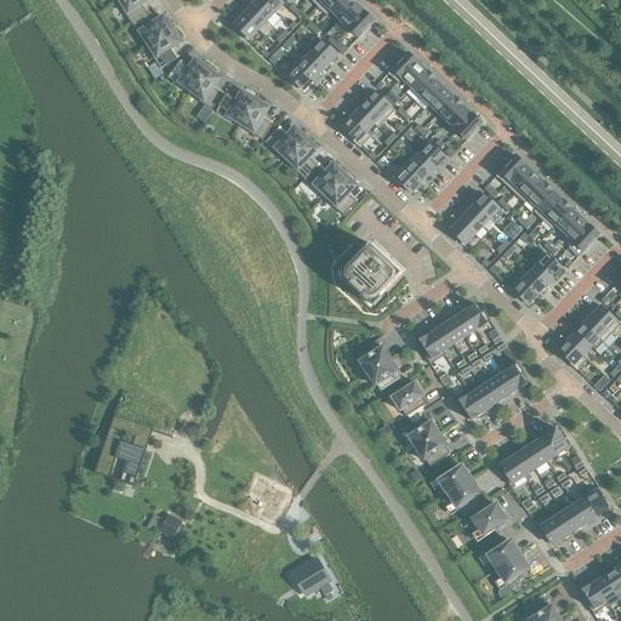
[(120,0),(125,7),(123,10),(132,24),(148,13),(142,4),(148,0),(120,0)]
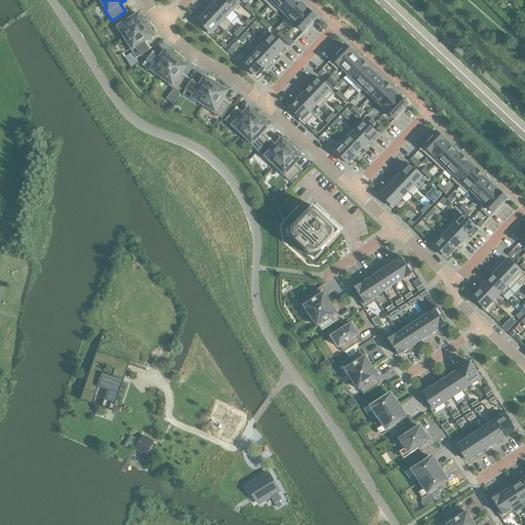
[(232,11),(219,0),(217,0),(212,6),(226,18),(232,11)]
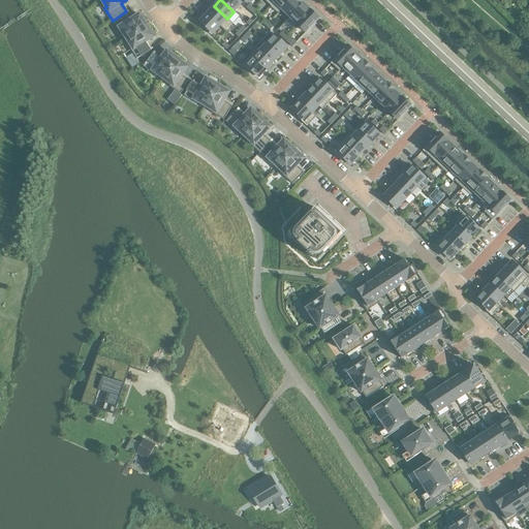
[(242,3),(238,0),(221,0),(234,11),(242,3)]
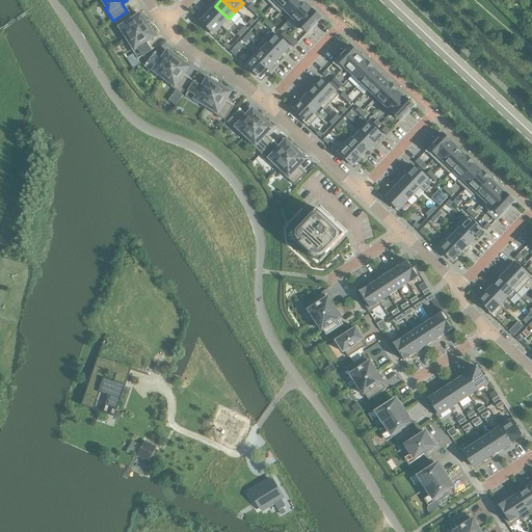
[(284,9),(292,0),(277,0),(272,6),(281,14),(284,10),(284,9)]
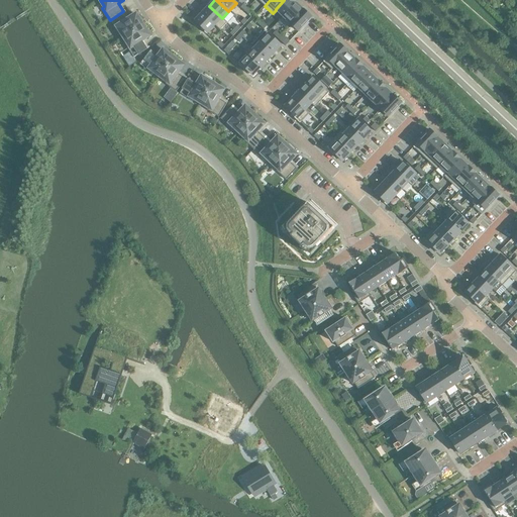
[(283,17),(296,3),(292,0),(284,0),(276,9),(276,10),(283,17)]
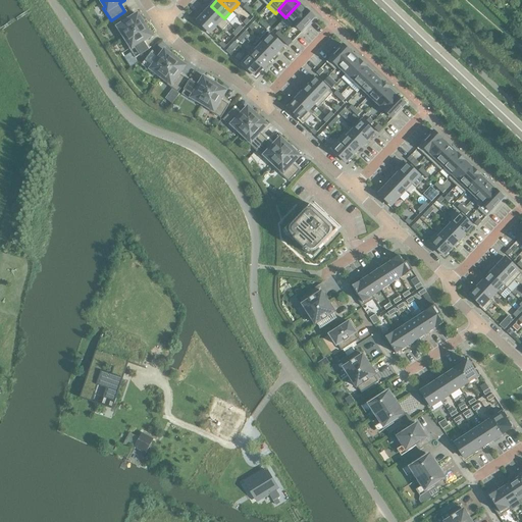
[(294,24),(307,10),(299,3),(285,17),(294,24)]
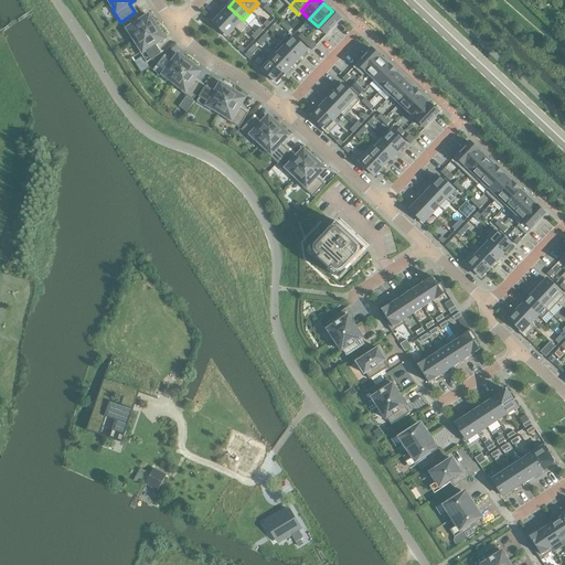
[(243,20),(228,7),(222,14),(235,28),(243,20)]
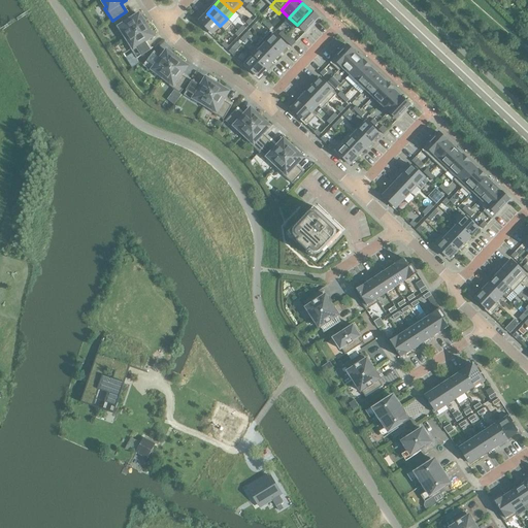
[(305,32),(319,19),(310,10),(297,25),(305,32)]
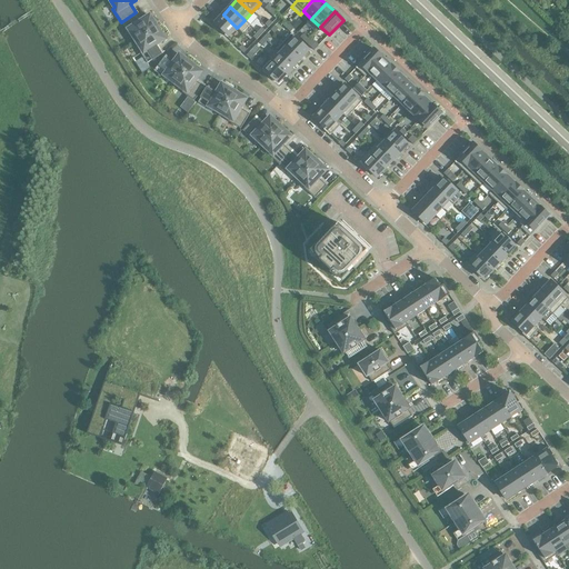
[(137,41),(159,27),(155,20),(153,21),(150,16),(141,22),(136,12),(121,22),(130,36),(132,35),(137,41)]
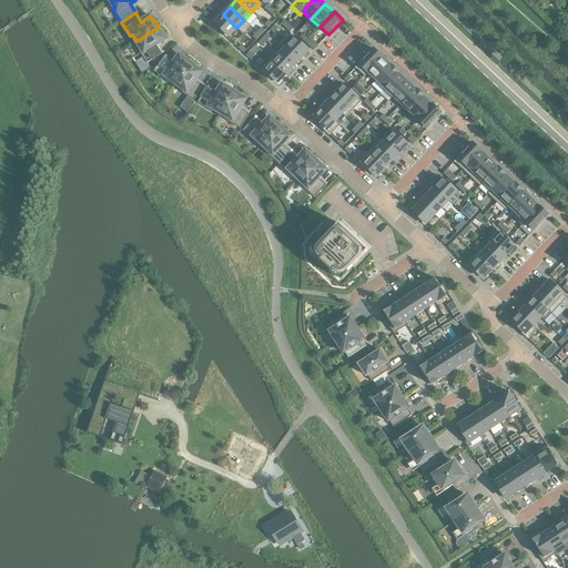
[(227,38),(236,28),(223,14),(214,23),(223,31),(221,32),(227,38)]
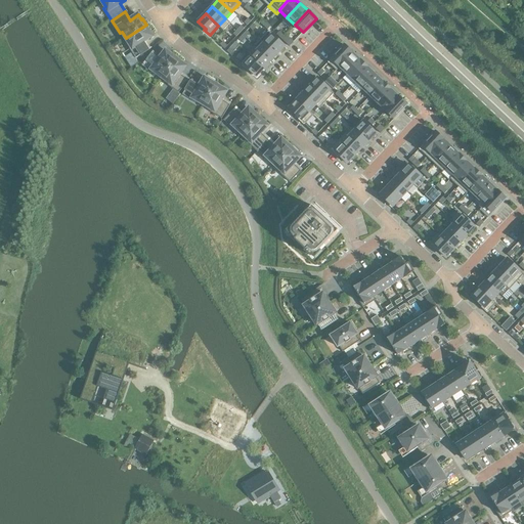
[(150,31),(146,25),(126,38),(130,44),(128,46),(136,58),(149,50),(143,41),(153,36),(149,32),(150,31)]
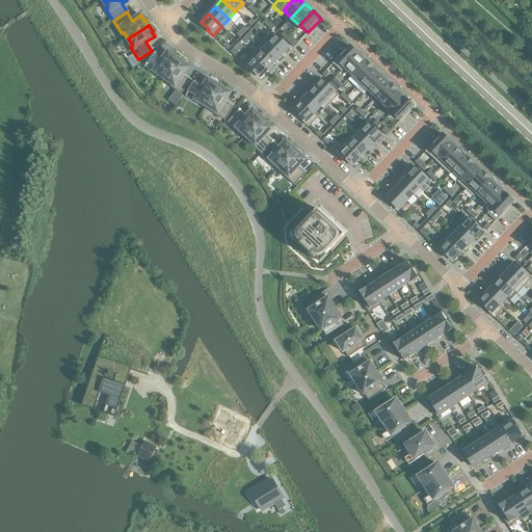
[(276,35),(268,43),(282,55),(289,48),(276,35)]
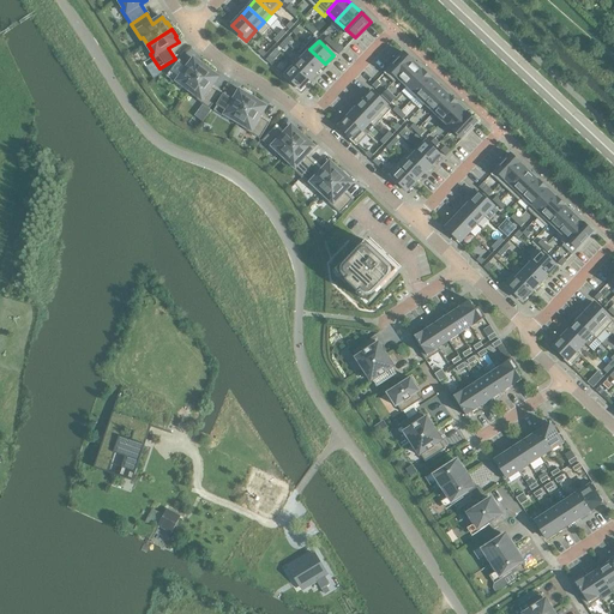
[(325,64),(309,49),(302,58),(317,72),(325,64)]
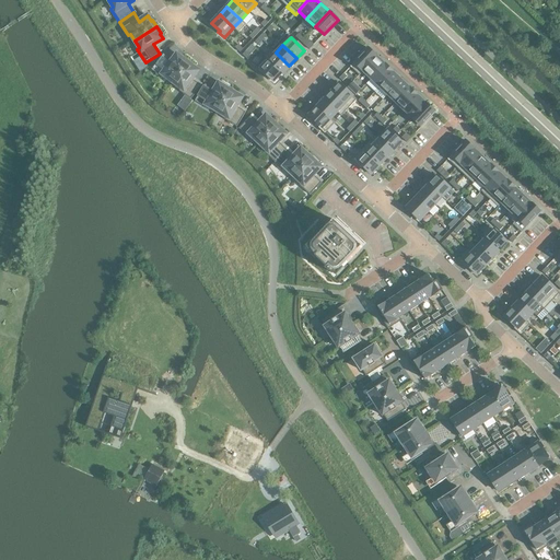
[(363,71),(377,57),(368,48),(350,67),(360,76),(363,72),(363,71)]
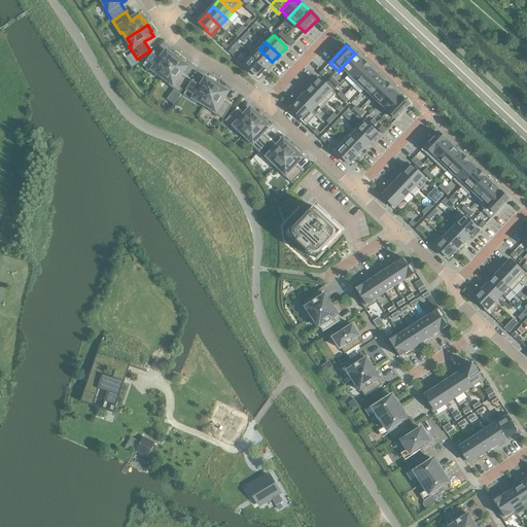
[(259,49),(256,46),(248,54),(252,58),(252,57),(266,69),(272,62),(259,49)]
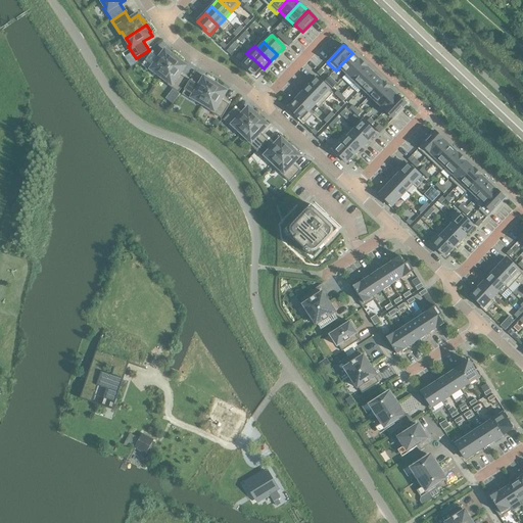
[(161,77),(176,57),(171,53),(170,54),(165,51),(159,59),(151,53),(142,65),(154,75),(155,73),(161,77)]
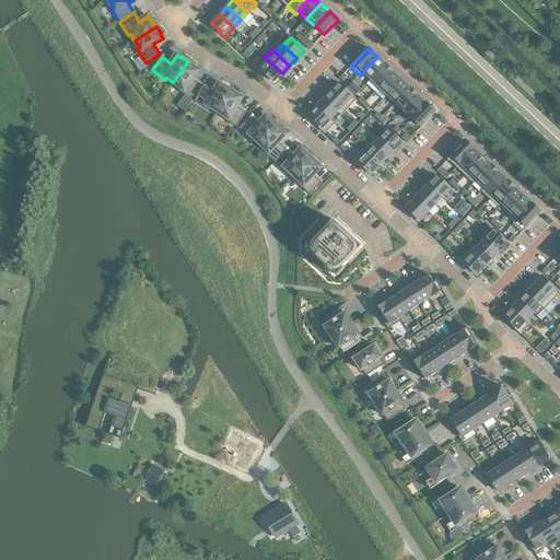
[(371,79),(385,65),(377,57),(363,71),(363,72),(371,79)]
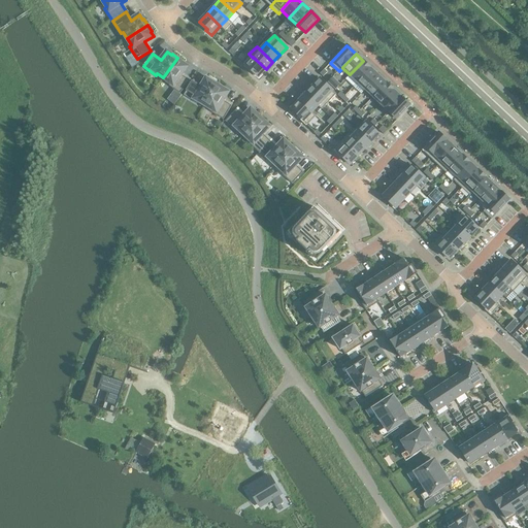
[(253,57),(253,58),(244,66),(250,71),(251,70),(259,77),(266,69),(253,57)]
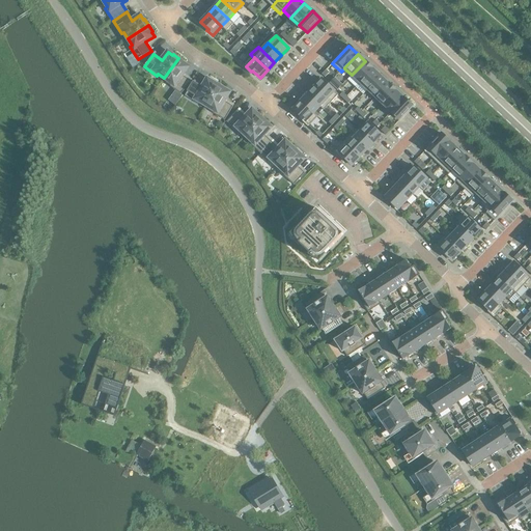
[(185,63),(178,58),(164,78),(170,83),(168,85),(182,94),(191,82),(183,76),(189,67),(184,64),(185,63)]
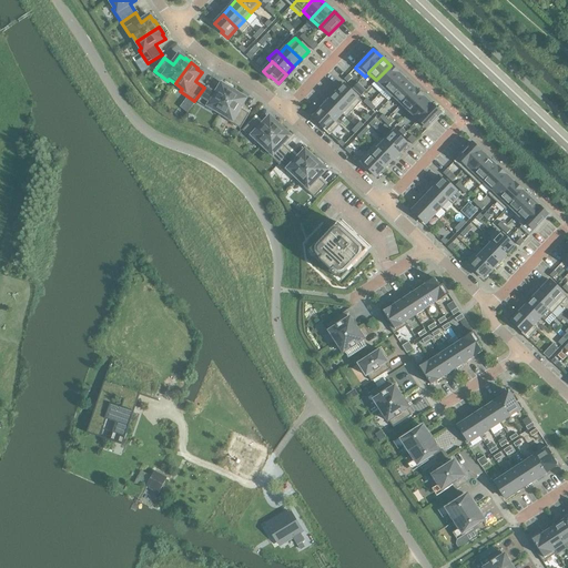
[(385,89),(399,73),(391,66),(376,80),(385,89)]
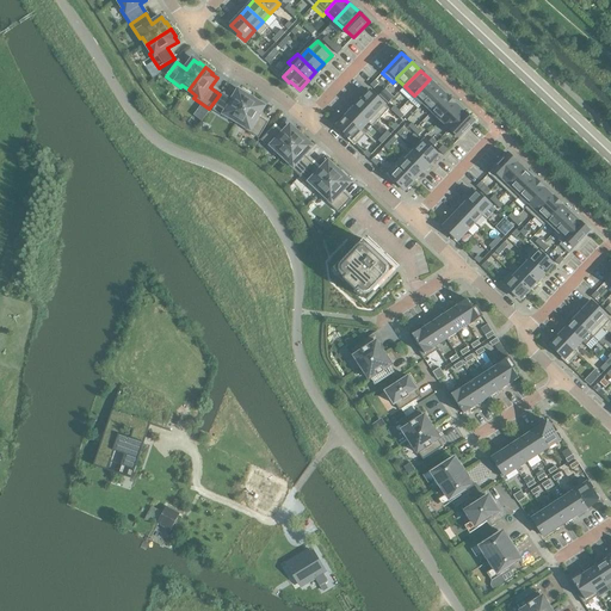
[(423,104),(438,87),(430,79),(414,96),(423,104)]
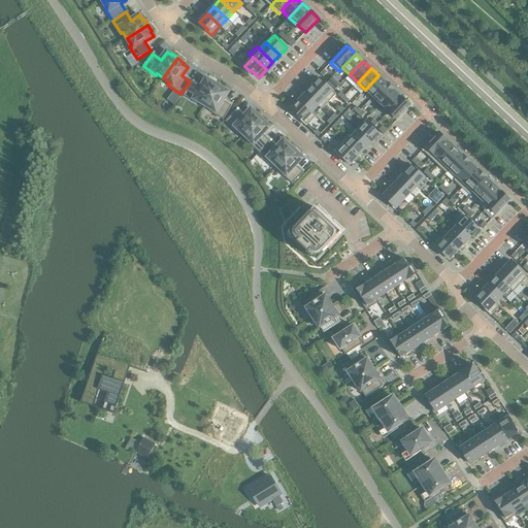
[(373,97),(387,83),(378,75),(365,90),(373,97)]
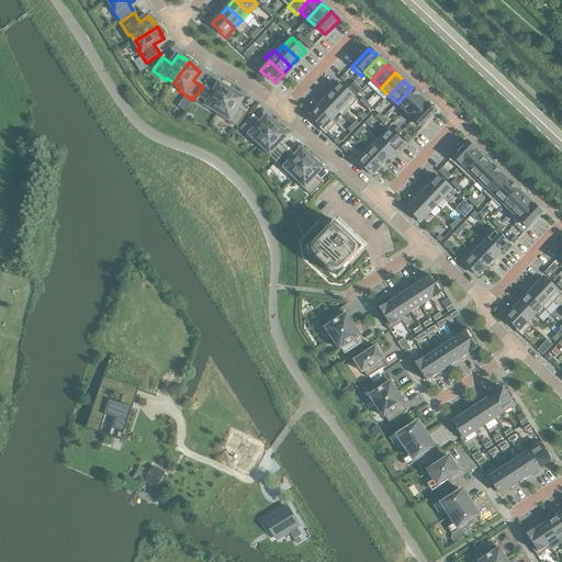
[(218,112),(232,90),(225,86),(225,87),(220,83),(214,92),(204,87),(195,102),(210,110),(212,108),(218,112)]
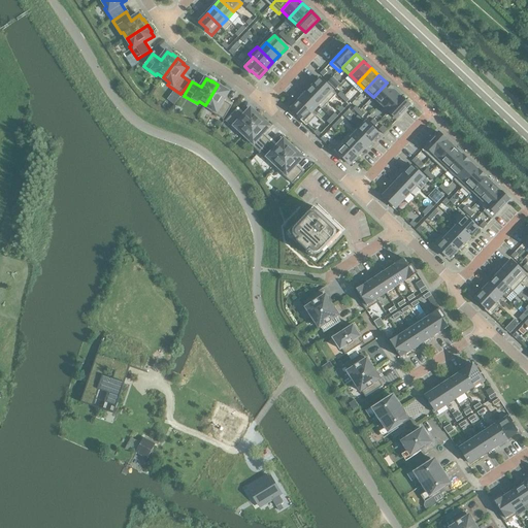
[(320,78),(312,87),(329,102),(336,94),(320,78)]
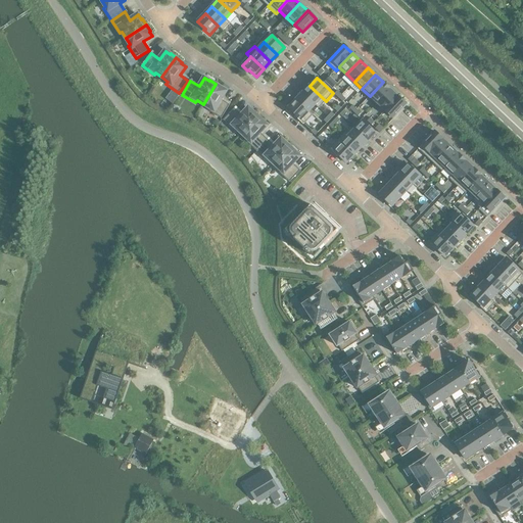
[(378,103),(390,90),(383,82),(370,96),(378,103)]
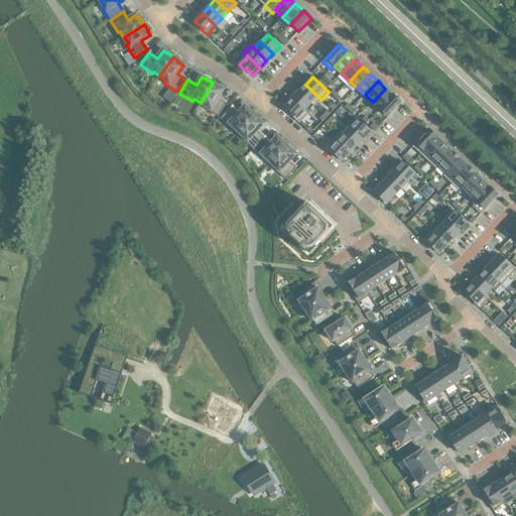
[(219,86),(213,83),(201,103),(207,107),(206,109),(219,117),(227,104),(218,98),(223,90),(219,87),(219,86)]
